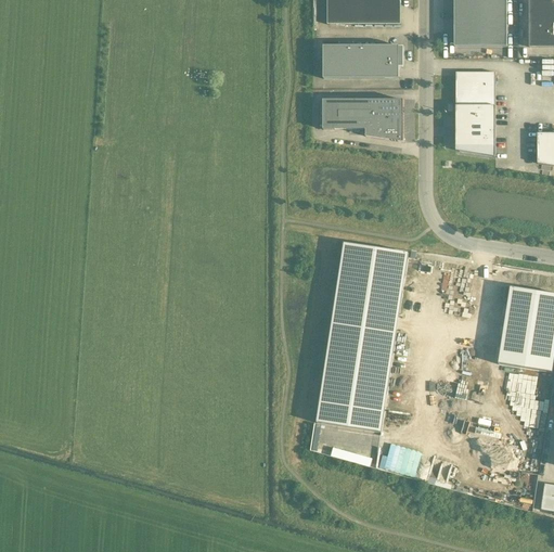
[(326,0),(326,22),(327,22),(400,22),(399,0),(326,0)]
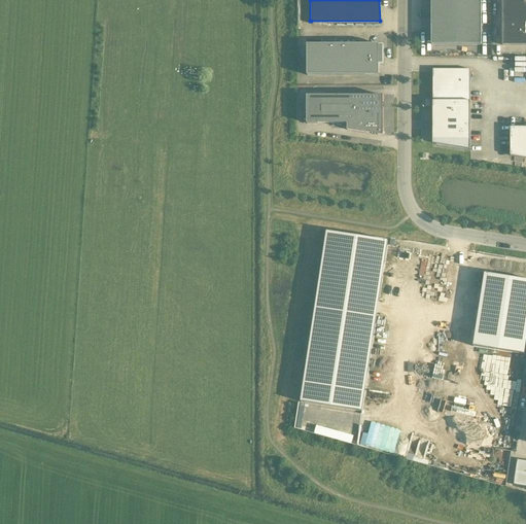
[(430,0),(430,42),(481,41),(480,0),(430,0)]
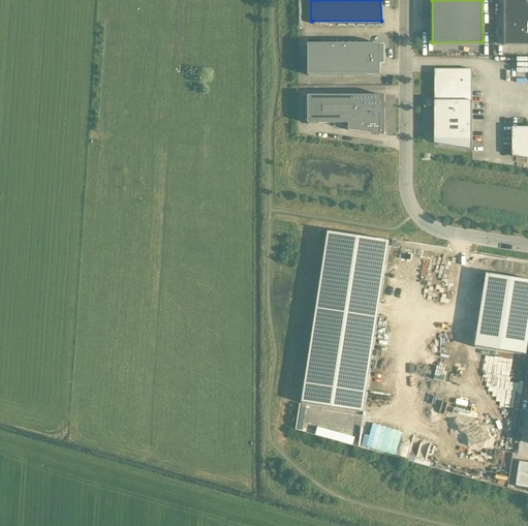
[(503,0),(503,42),(527,42),(527,0),(503,0)]
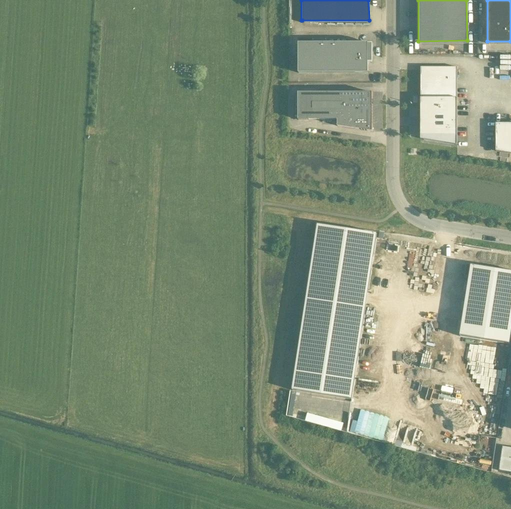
[(298,40),(298,70),(367,70),(367,60),(370,59),(370,41),(367,41),(367,40),(298,40)]
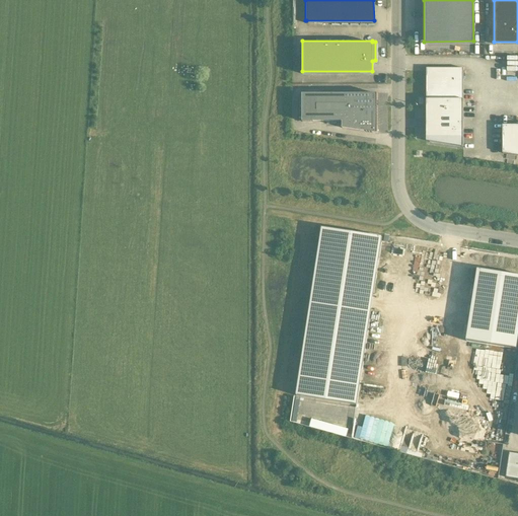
[(426,65),(426,68),(426,116),(429,116),(429,139),(462,144),(462,65),(426,65)]
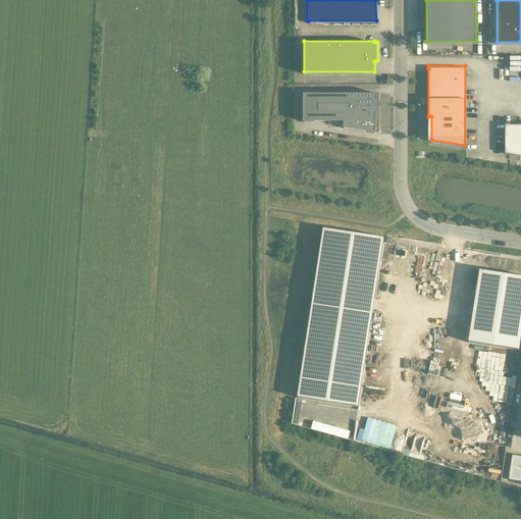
[(378,132),(378,92),(303,92),(303,119),(343,119),(343,125),(377,132),(378,132)]
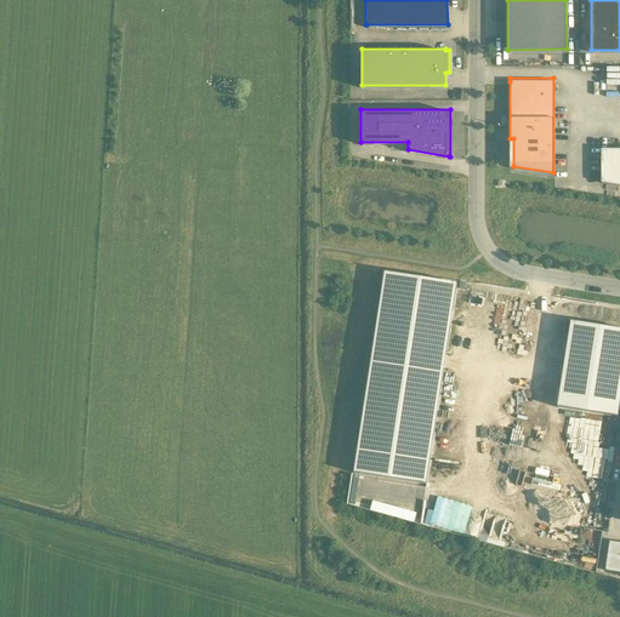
[(619,182),(619,146),(601,146),(601,180),(619,182)]
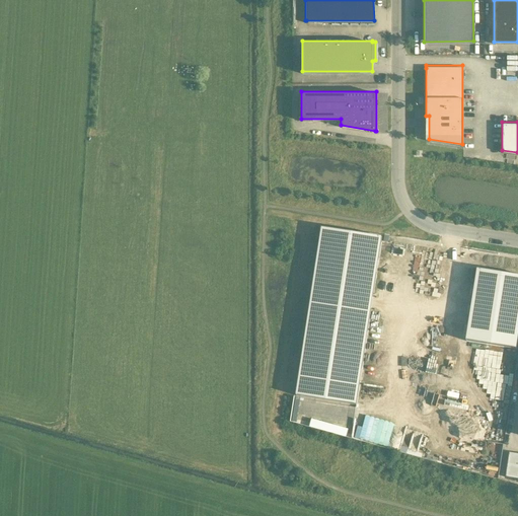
[(381,234),(321,225),(295,393),(356,402),(381,234)]
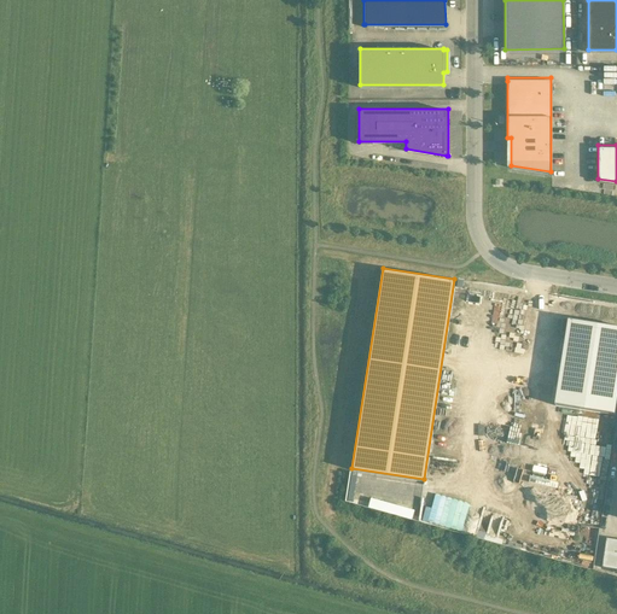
[(559,329),(547,402),(607,410),(616,350),(616,323),(556,314),(553,329),(559,329)]
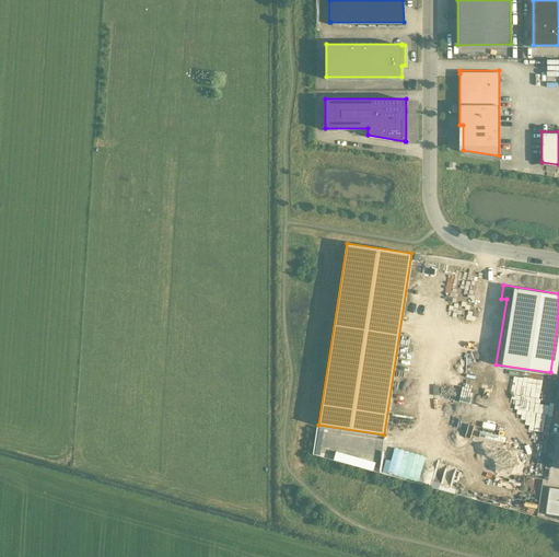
[(393,445),(387,472),(418,479),(424,452),(393,445)]
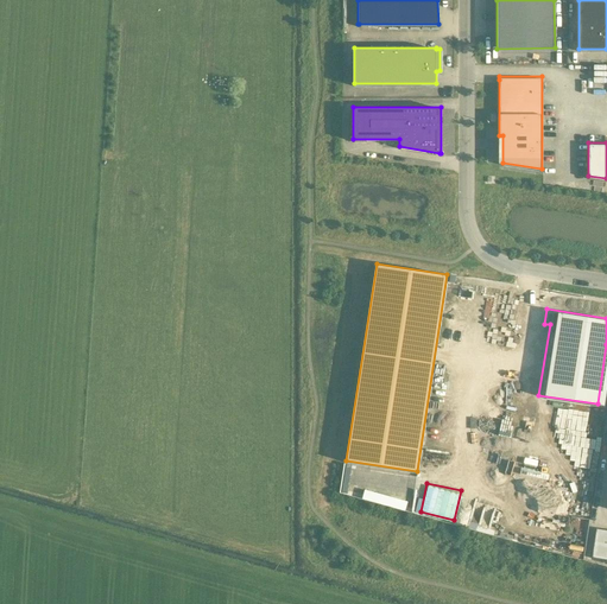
[(606,558),(606,557),(606,528),(596,526),(592,555),(606,558)]
